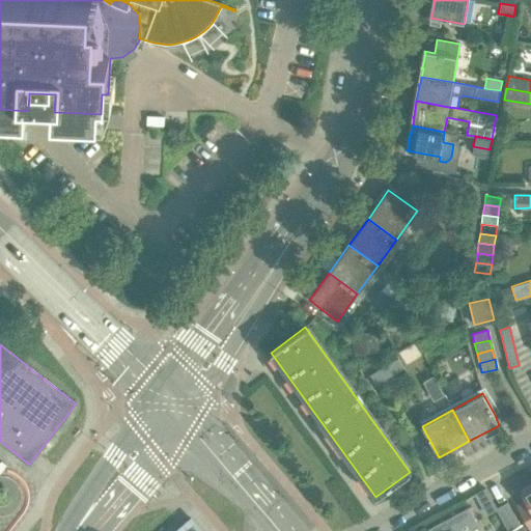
[(530,530),(530,483),(522,490),(527,499),(516,505),(530,530)]
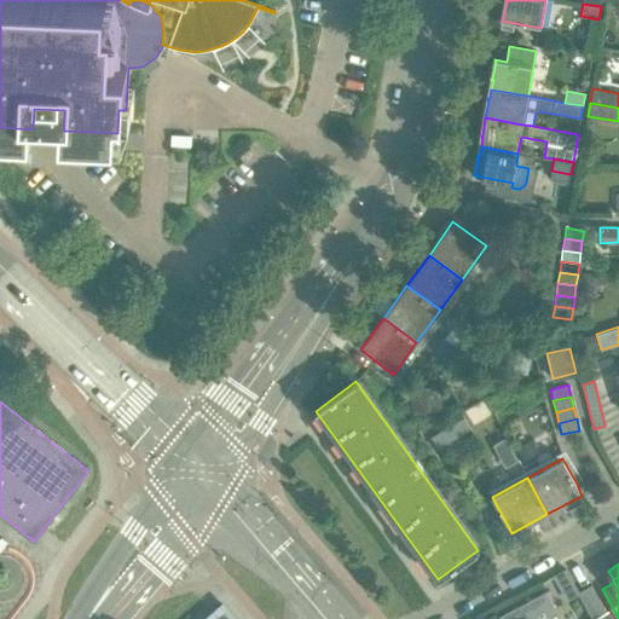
[(591,618),(606,612),(591,585),(578,594),(591,618)]
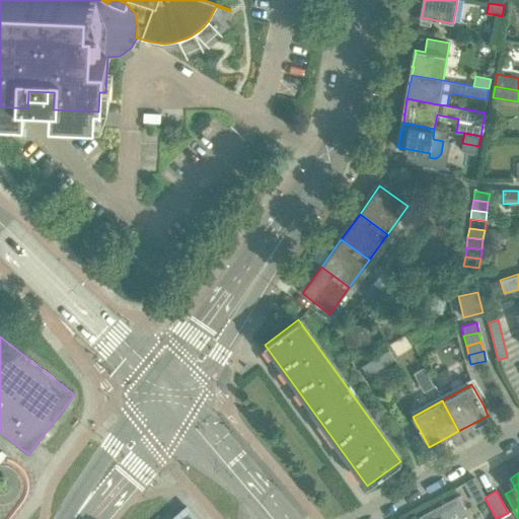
[(459,518),(468,515),(458,496),(419,517),(420,518),(459,518)]
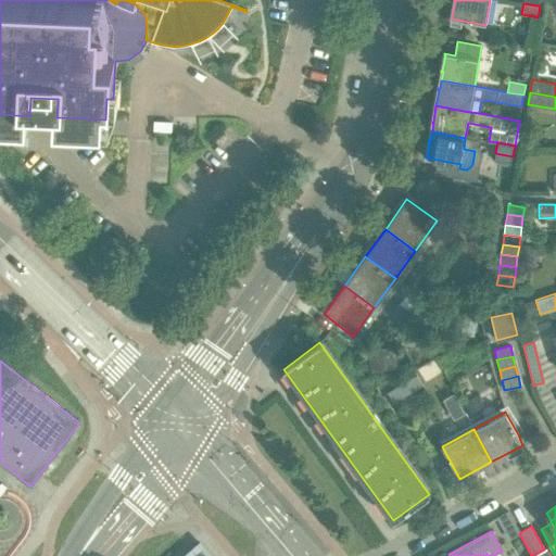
[(210,555),(201,545),(201,544),(200,543),(189,553),(185,555),(210,555)]
